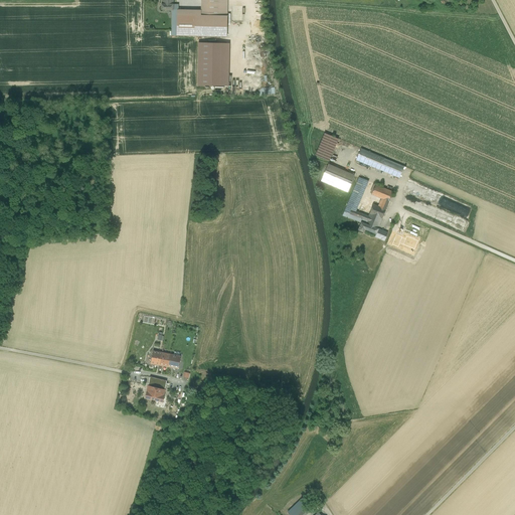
[(173,0),(161,0),(162,9),(172,10),(173,10),(173,5),(173,0)]
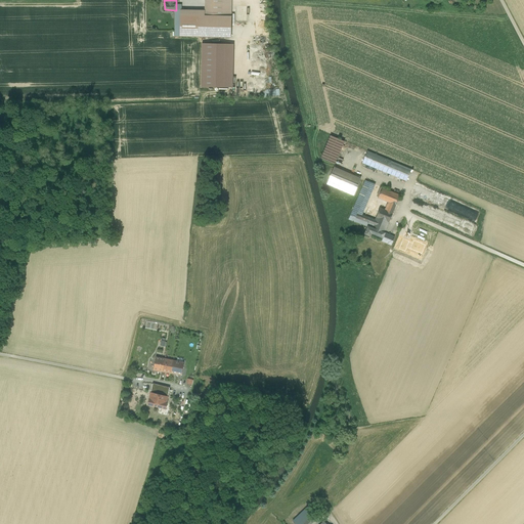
[(221,16),(221,0),(205,0),(205,11),(205,15),(205,16),(221,16)]
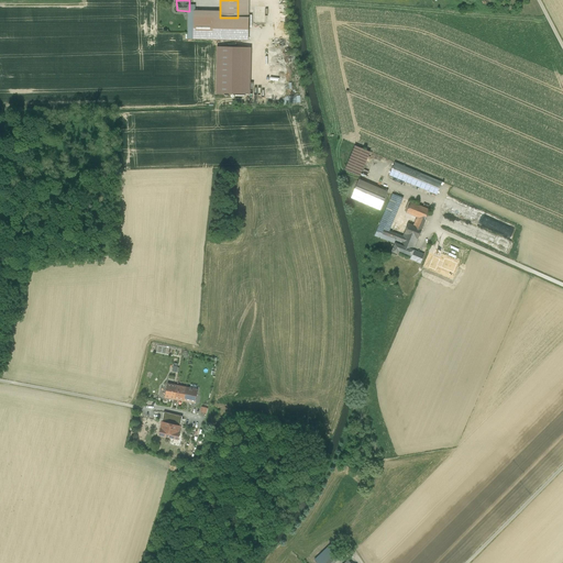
[(247,0),(238,0),(238,18),(247,18),(247,0)]
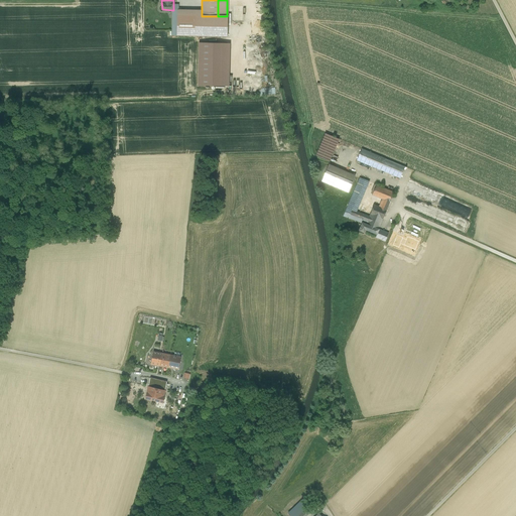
[(202,15),(178,15),(177,36),(228,37),(228,16),(227,16),(218,16),(202,16),(202,15)]
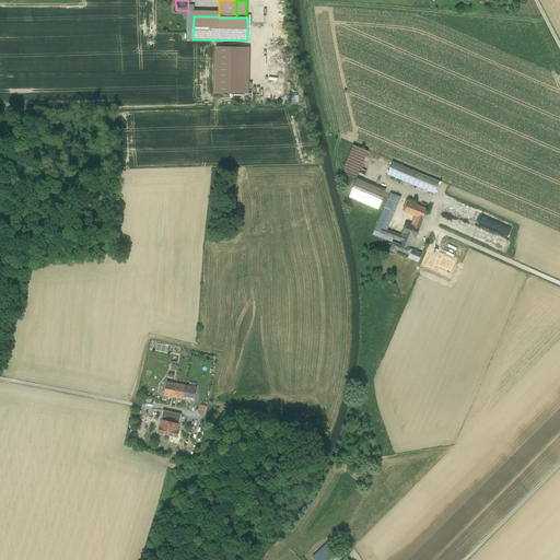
[(246,48),(218,47),(217,92),(245,92),(246,48)]
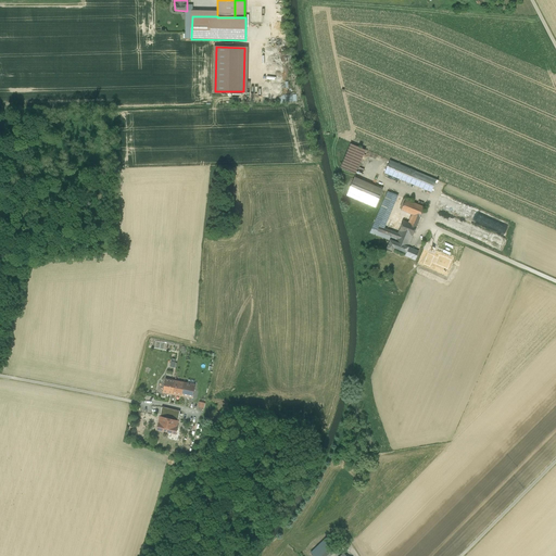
[(365,151),(351,144),(341,167),(355,174),(365,151)]
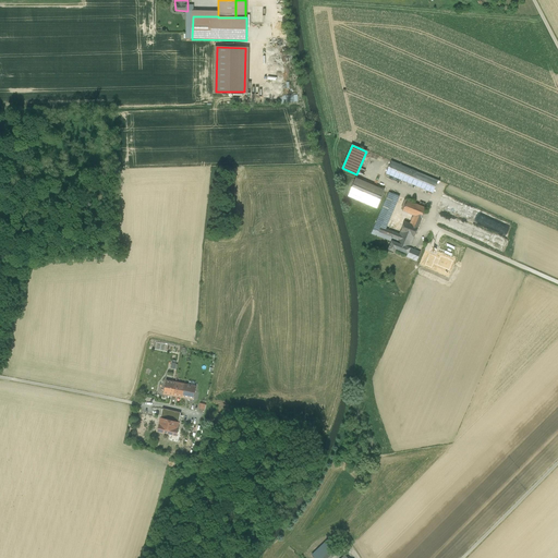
[(391,162),(387,173),(433,193),(437,181),(391,162)]
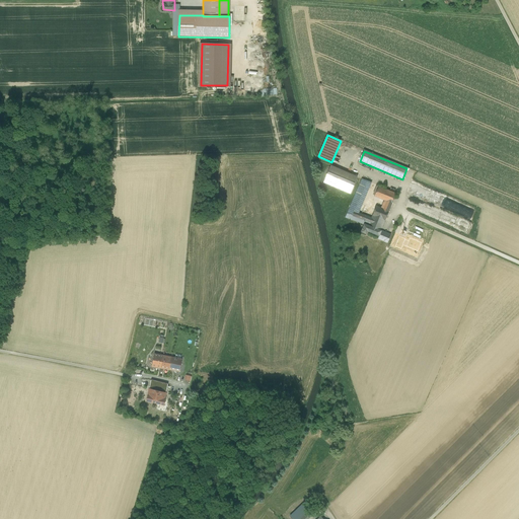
[(357,177),(331,166),(324,182),(350,194),(357,177)]
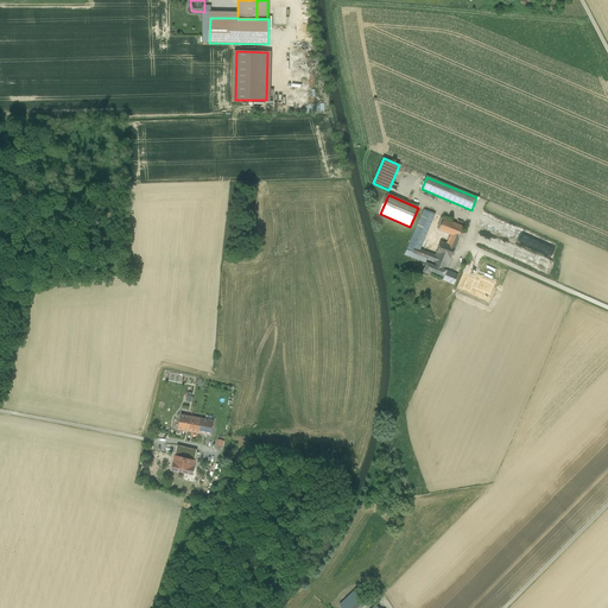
[(409,245),(420,249),(435,215),(424,210),(409,245)]
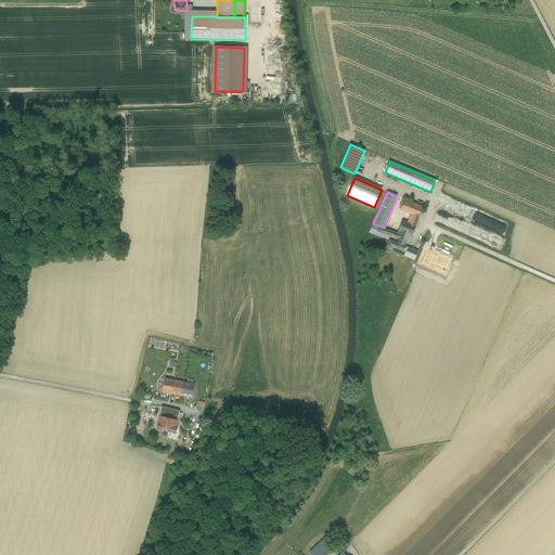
[(424,207),(404,198),(400,209),(413,215),(420,218),(424,207)]
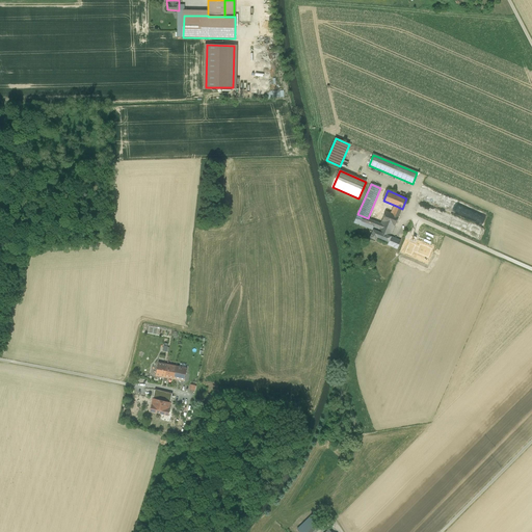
[(397,221),(402,209),(396,206),(393,214),(386,211),(383,216),(397,221)]
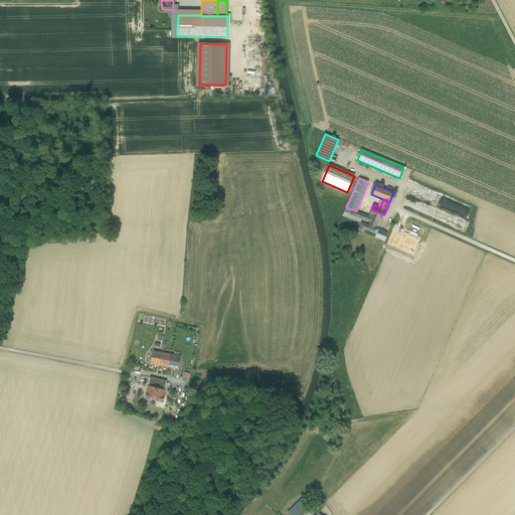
[(368,221),(379,224),(384,214),(371,209),(369,216),(356,211),(346,207),(343,216),(361,222),(362,222),(366,224),(368,221)]
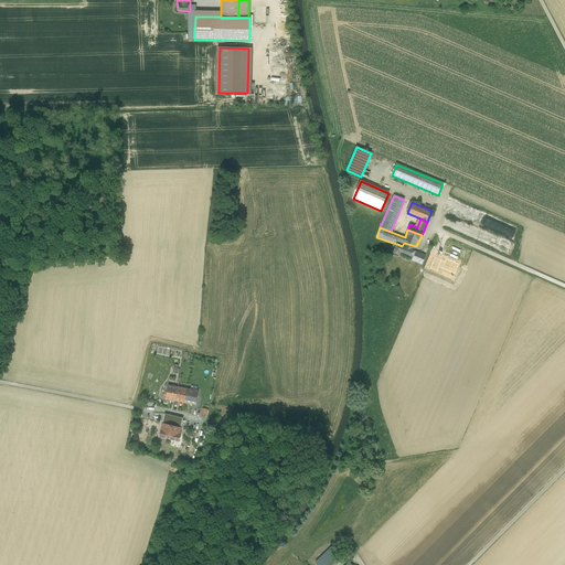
[(414,252),(416,246),(404,243),(402,246),(400,252),(401,252),(413,256),(414,252)]
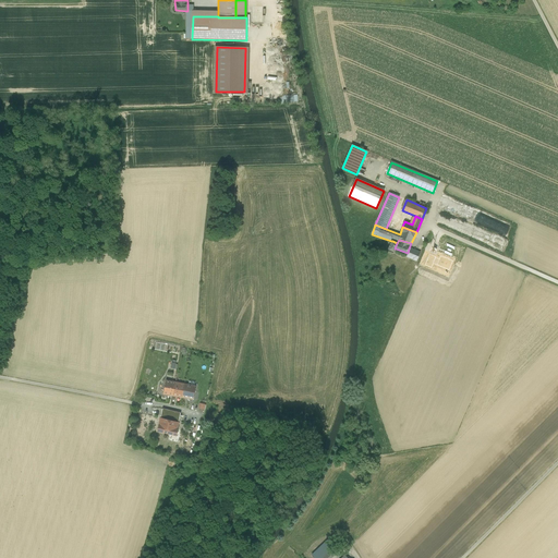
[(393,253),(396,249),(395,249),(397,243),(392,241),(391,241),(388,251),(393,253)]
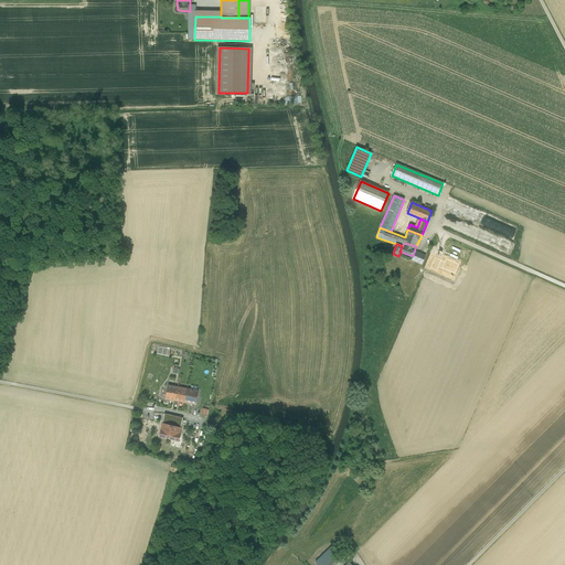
[(425,256),(414,252),(413,256),(412,259),(422,263),(425,256)]
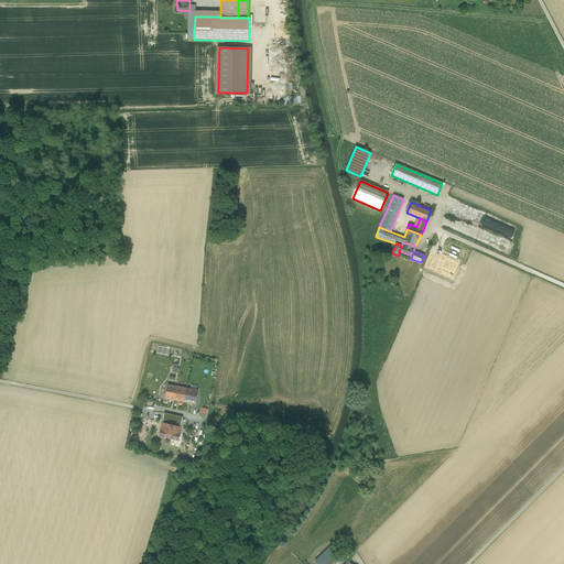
[(197,390),(167,384),(165,398),(195,403),(197,390)]
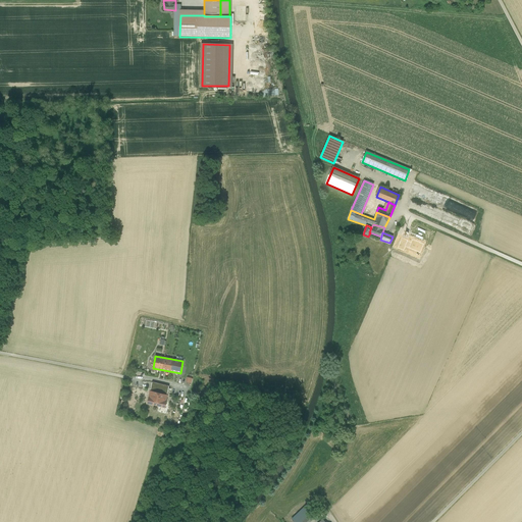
[(168,386),(152,382),(148,403),(165,407),(166,402),(165,402),(168,386)]
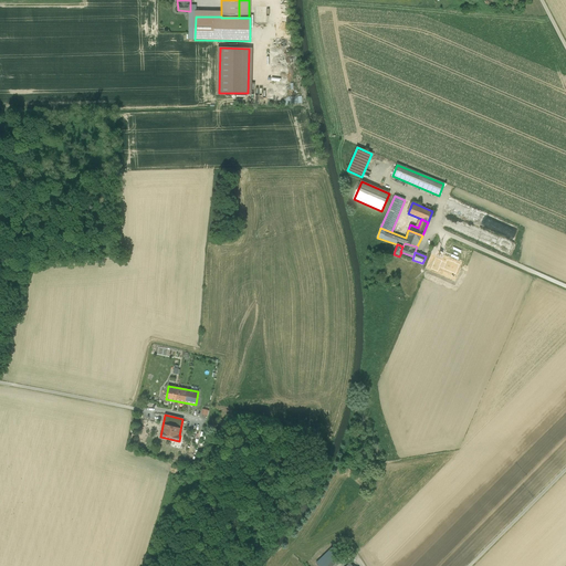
[(316,563),(318,565),(335,565),(344,557),(334,546),(316,563)]
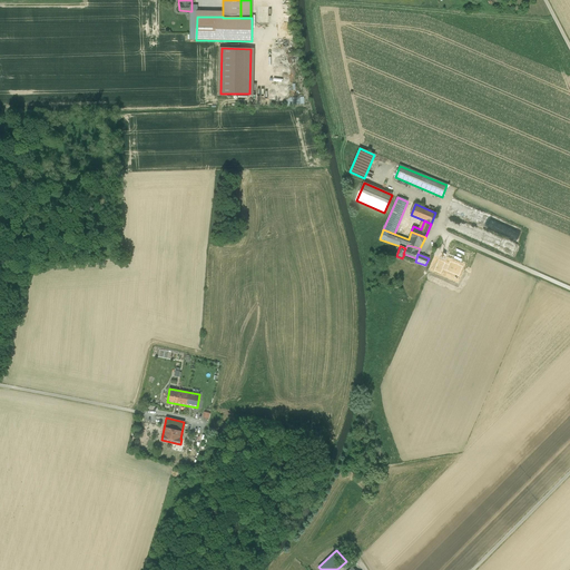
All buildings are outlined.
